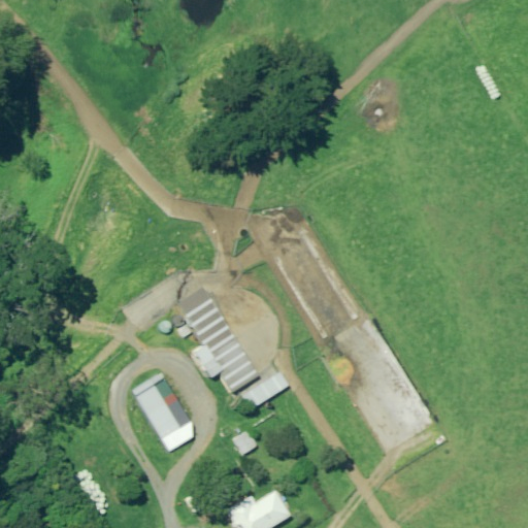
[(211,361),(203,367),(210,377),(220,371),(232,393),(259,376),(245,355),(246,354),(228,324),(225,326),(202,289),(176,305),(202,344),(193,351),(199,361),(207,356),(211,361)]
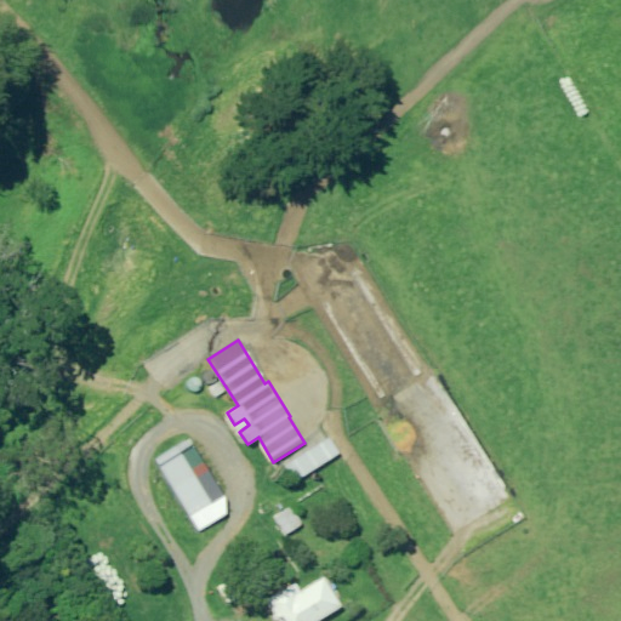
[(340,455),(330,439),(286,467),(296,483),(340,455)]
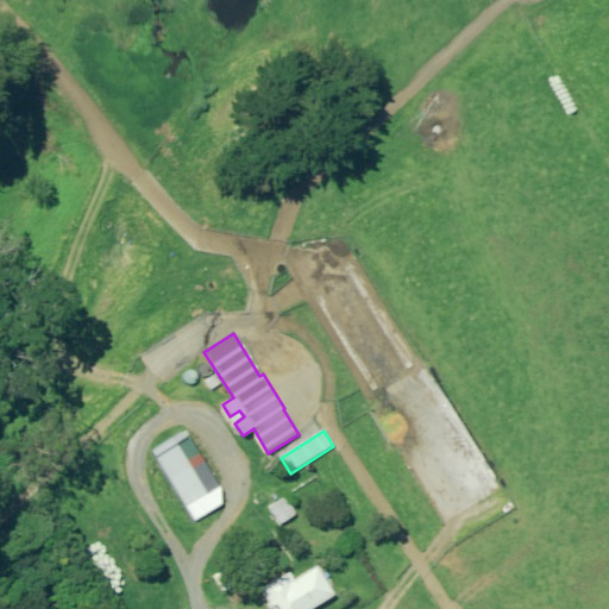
[(207,495),(173,440),(154,452),(188,508),(207,495)]
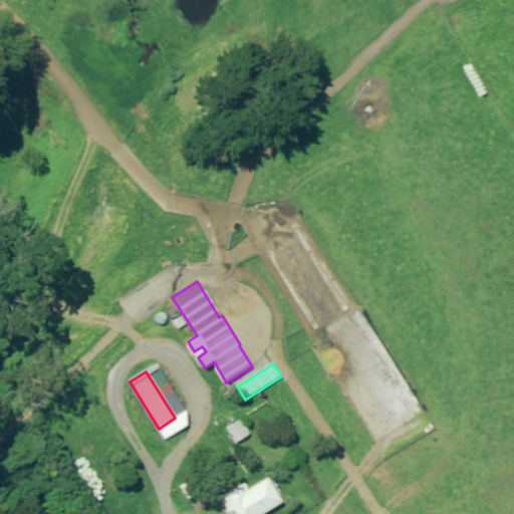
[(251,435),(242,421),(229,429),(238,443),(251,435)]
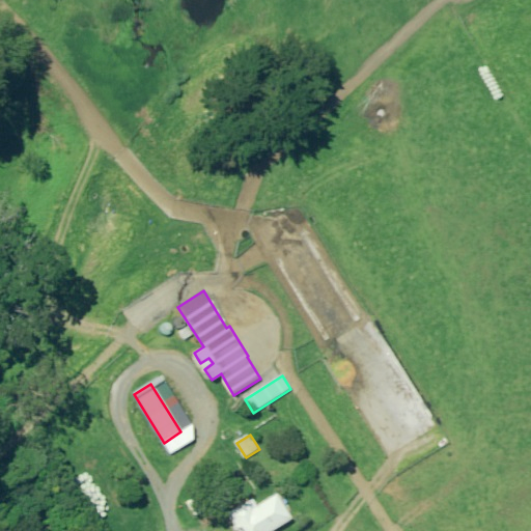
[(272,530),(290,520),(276,495),(255,507),(251,500),(227,514),(236,530),(272,530)]
